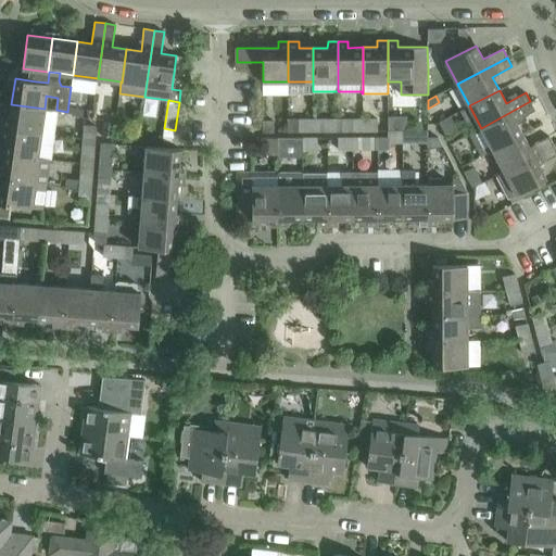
[(492,150),(522,134),(516,121),(535,111),(530,101),(481,128),(469,134),(481,155),(492,149),(492,150)]
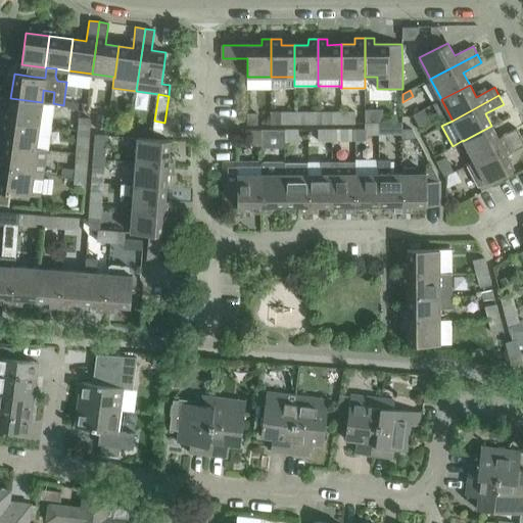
[(0,98),(0,110),(2,111),(1,120),(39,125),(40,113),(53,115),(55,104),(42,102),(10,98),(5,97),(4,97),(2,97),(0,98)]
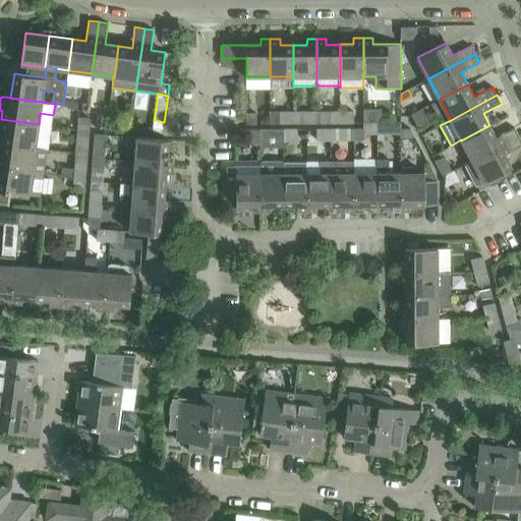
[(270,123),(293,123),(293,111),(270,111),(270,123)]
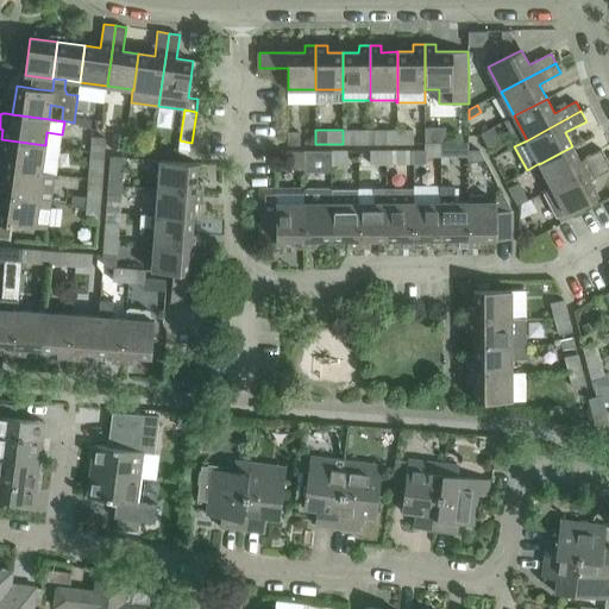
[(343,144),(369,144),(369,130),(343,130),(343,144)]
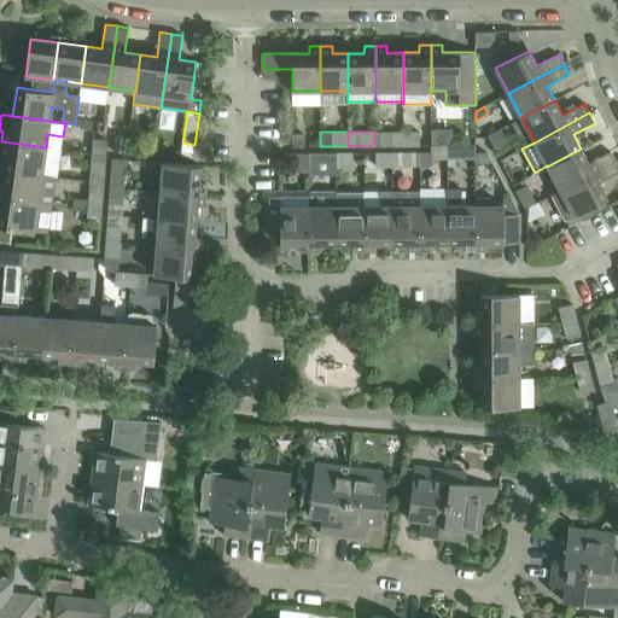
[(402,146),(402,132),(394,132),(374,132),(374,146),(402,146)]
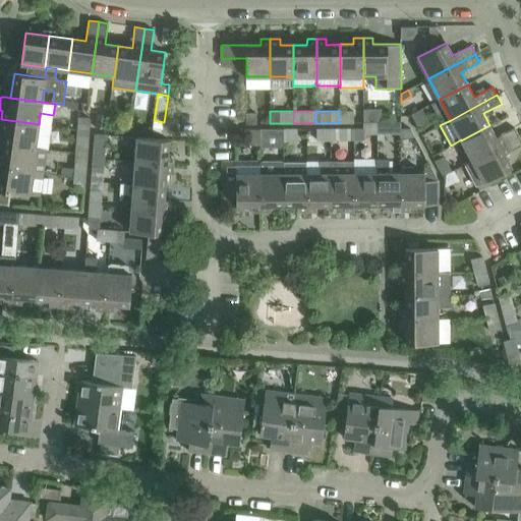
[(339,111),(339,123),(354,123),(354,111),(339,111)]
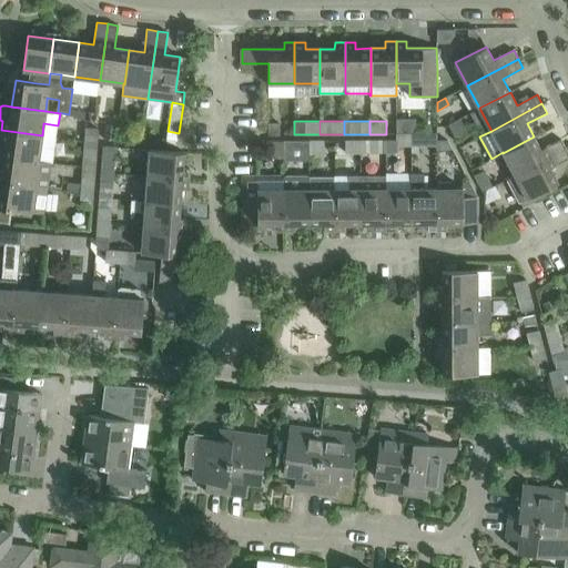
[(269,123),(269,134),(280,134),(280,123),(269,123)]
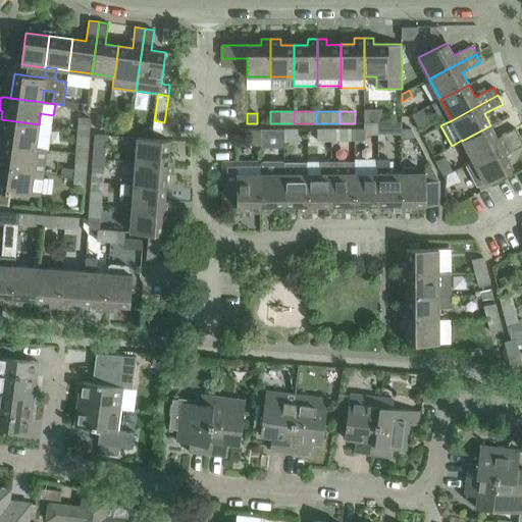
[(90,131),(91,117),(79,117),(77,131),(90,131)]
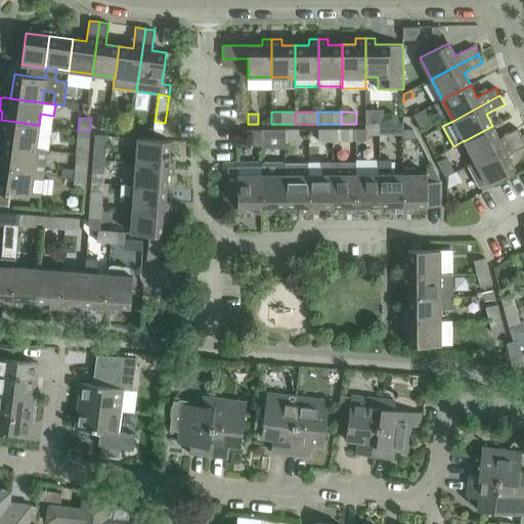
[(0,128),(0,143),(4,144),(36,148),(39,125),(1,120),(1,124),(0,128)]
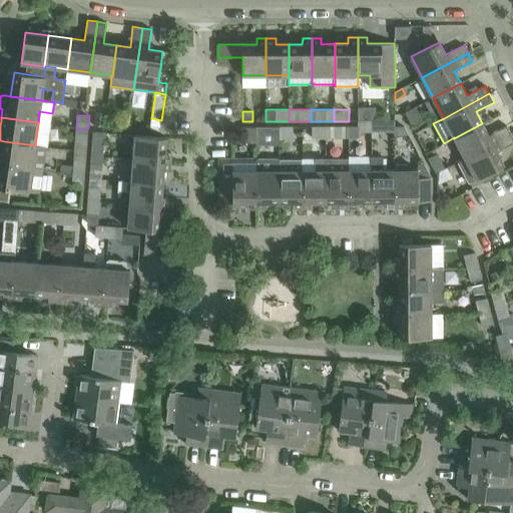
[(95,117),(94,125),(104,126),(104,117),(95,117)]
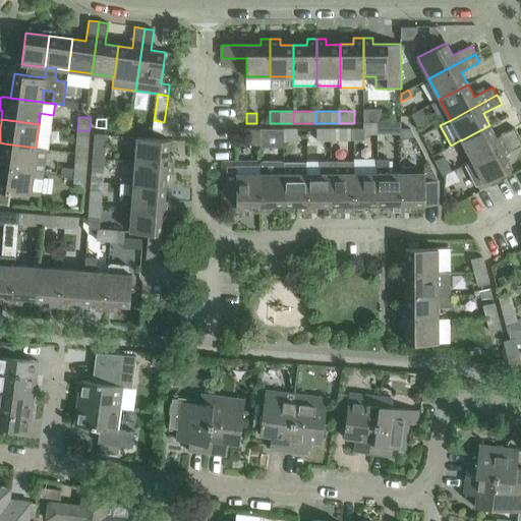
[(400,128),(401,128),(401,121),(377,122),(377,133),(400,133),(400,128)]
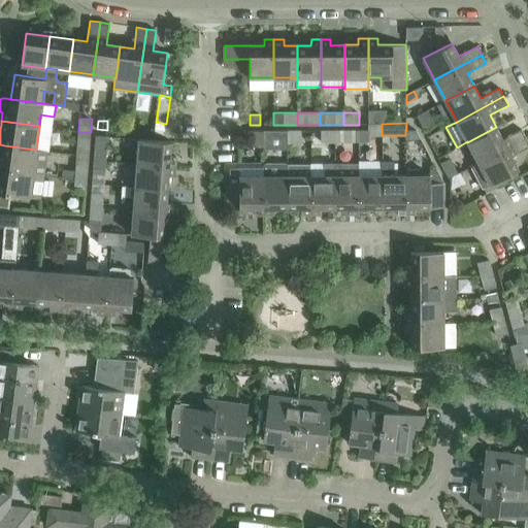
[(135,132),(155,133),(155,127),(142,126),(142,125),(135,124),(135,132)]
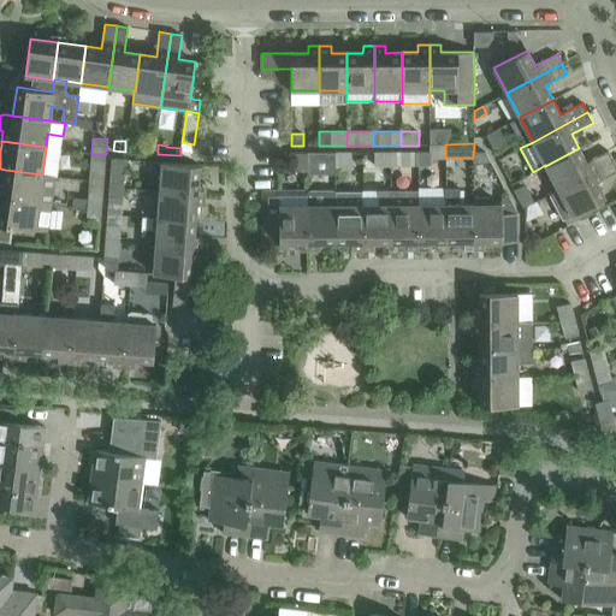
[(430,159),(445,158),(445,144),(430,144),(430,159)]
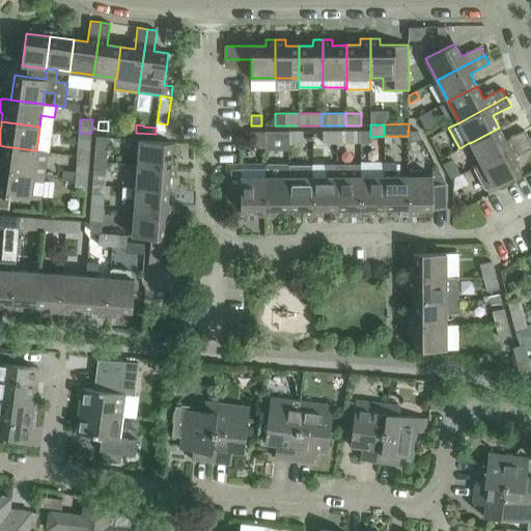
[(524,130),(505,140),(499,128),(470,143),(481,163),(481,164),(529,139),(524,130)]
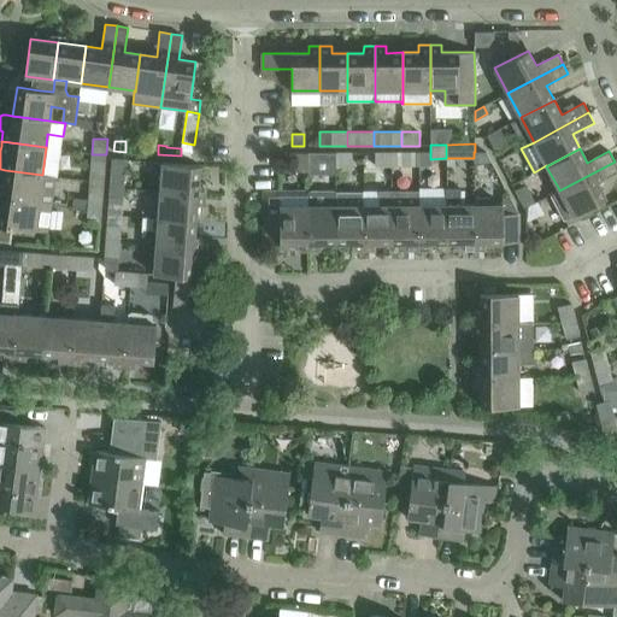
[(309,174),(335,174),(335,152),(307,153),(307,171),(309,171),(309,174)]
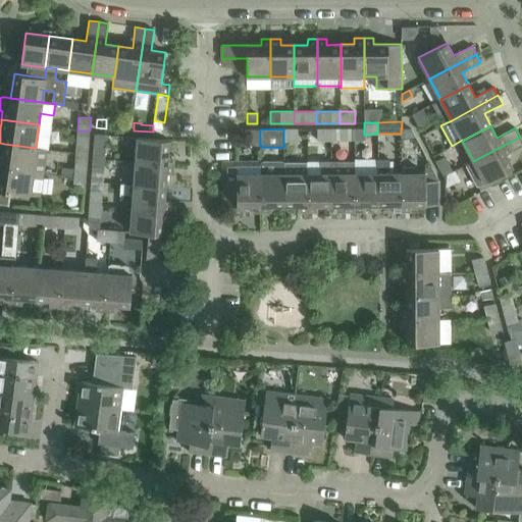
[(283,128),(283,147),(284,147),(284,141),(299,141),(298,128),(283,128)]
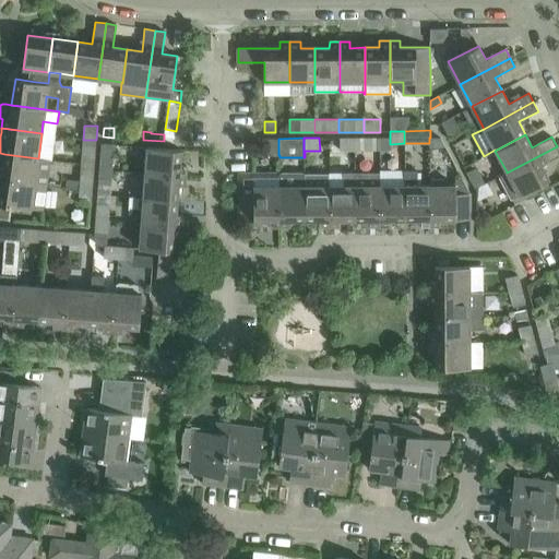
[(340,151),(354,151),(354,138),(340,138),(340,151)]
